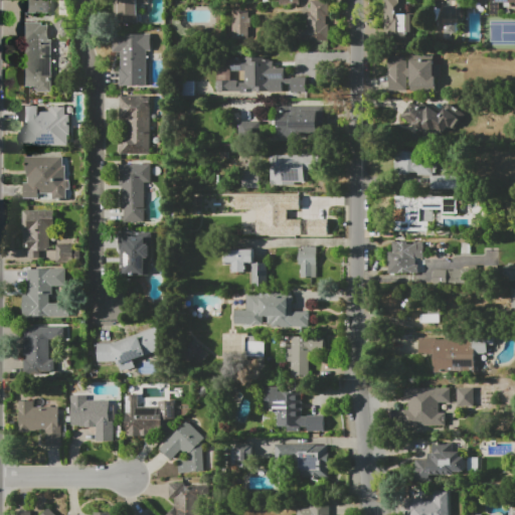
[(26,13),(26,0),(47,0),(47,13),(26,13)]
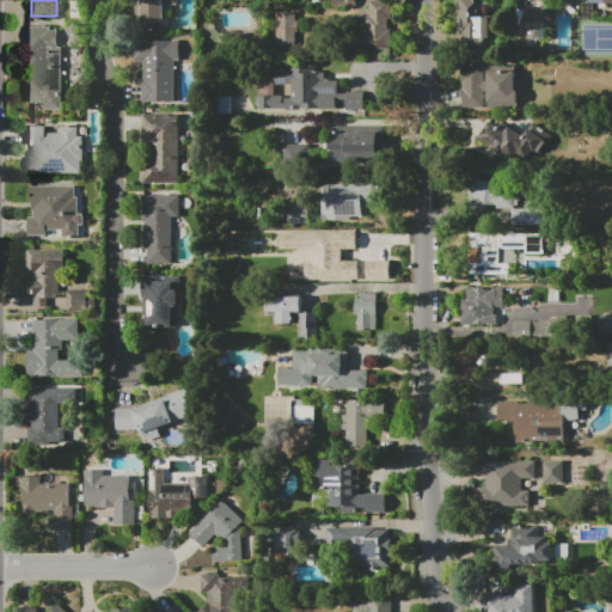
[(163,28),(141,28),(141,17),(135,17),(136,0),(177,0),(177,1),(164,1),(163,28)]
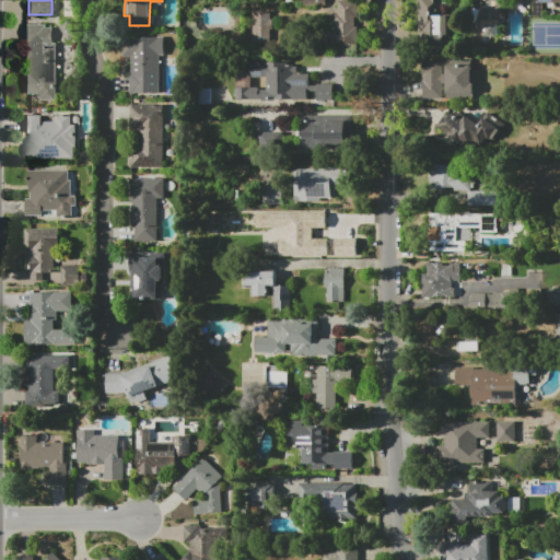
[(338,0),(359,0),(359,16),(356,16),(356,26),(359,26),(359,44),(324,45),(324,31),(335,31),(335,14),(338,14),(338,0)]
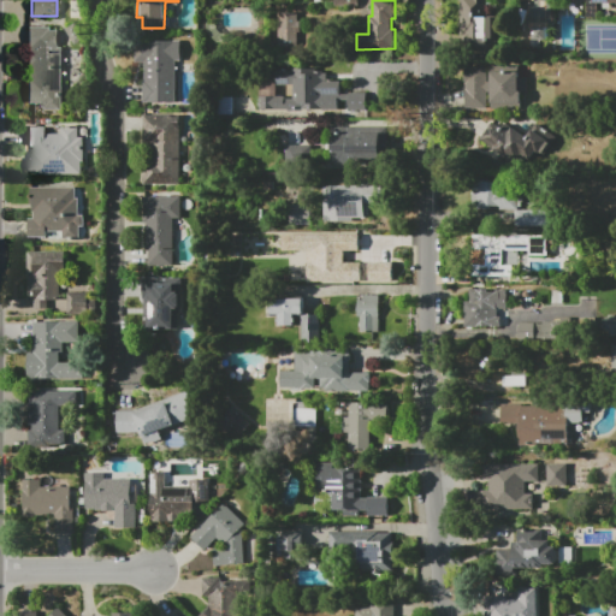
[(458,0),(486,0),(486,16),(496,16),(496,54),(460,53),(458,0)]
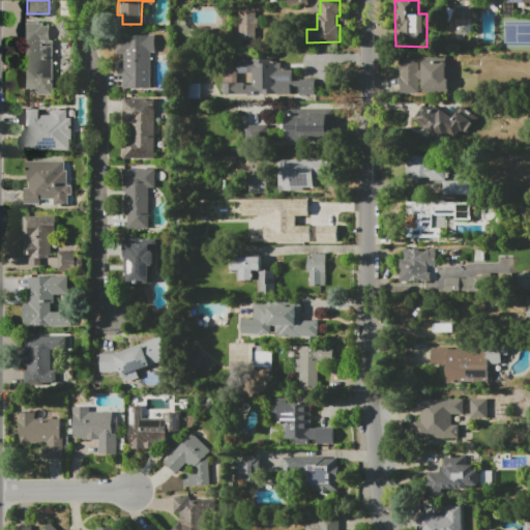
[(238,39),(238,10),(257,10),(257,18),(258,18),(258,28),(257,28),(257,39),(238,39)]
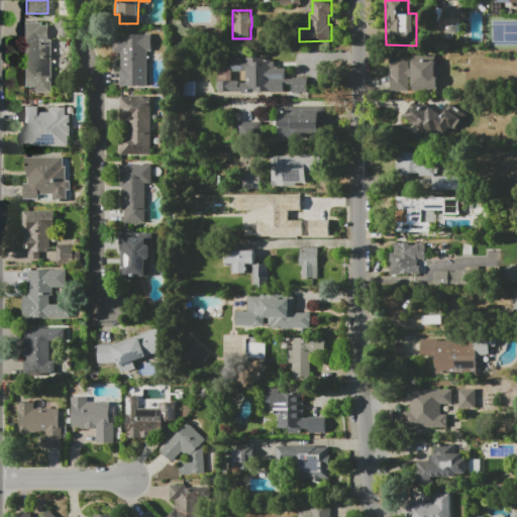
[(55,25),(63,19),(72,31),(63,37),(55,25)]
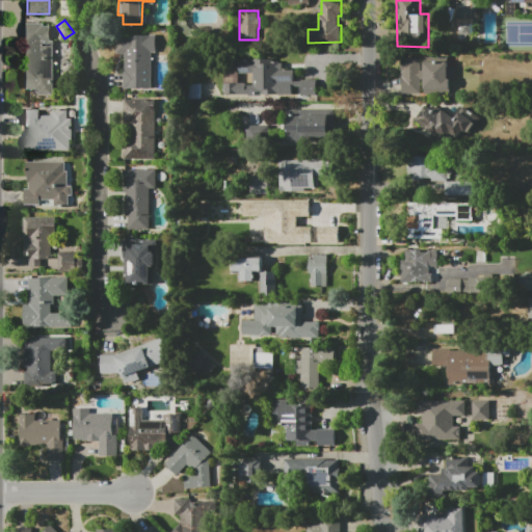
[(23,23),(42,23),(42,26),(50,26),(50,41),(55,41),(55,96),(37,96),(37,92),(32,92),(32,88),(24,88),(23,23)]
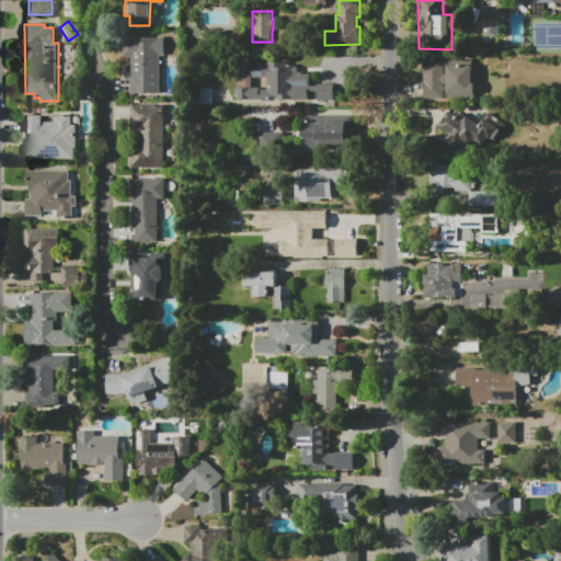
[(121,35),(165,35),(165,56),(160,56),(160,93),(130,94),(130,56),(121,56),(121,35)]
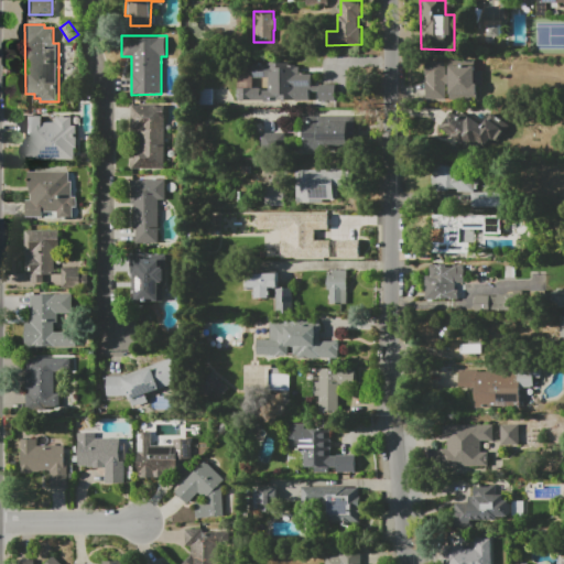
[(318,85),(335,85),(335,100),(318,101),(318,91),(310,93),(310,100),(280,100),(280,102),(263,102),(263,100),(237,100),(237,88),(260,88),(260,90),(268,90),(268,77),(253,77),(253,65),(266,64),(266,61),(289,61),(289,65),(301,65),(301,73),(305,73),(305,74),(312,74),(312,87),(318,87),(318,85)]
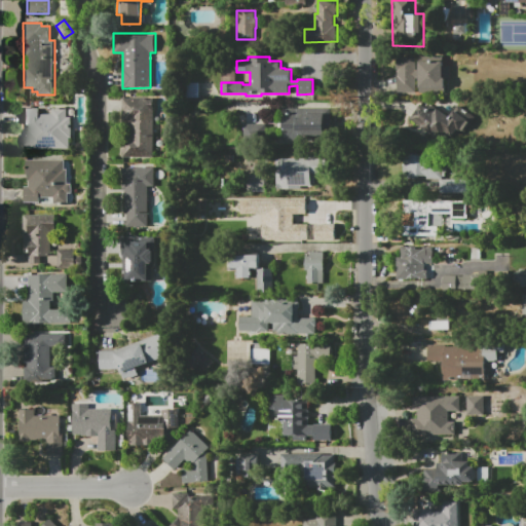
[(397,95),(398,70),(397,70),(397,57),(415,57),(415,95),(397,95)]
